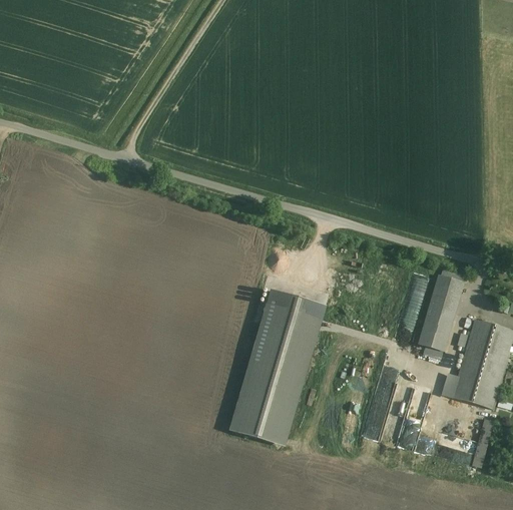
[(462,282),(438,275),(418,343),(442,350),(462,282)]
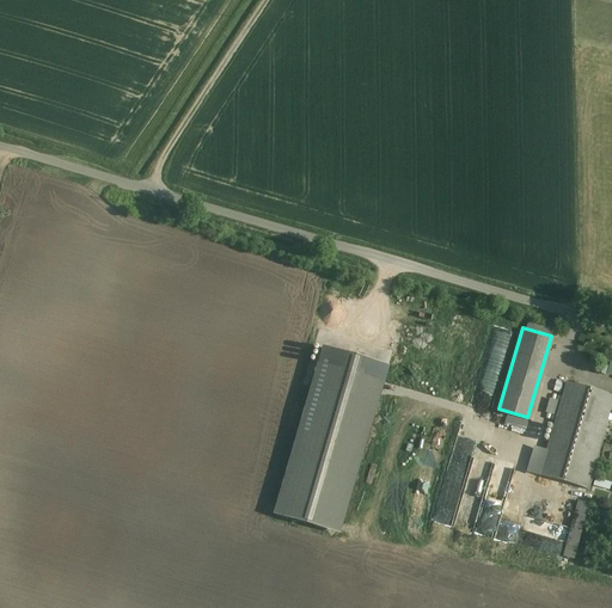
[(323,345),(299,428),(313,431),(337,350),(337,349),(323,345)]
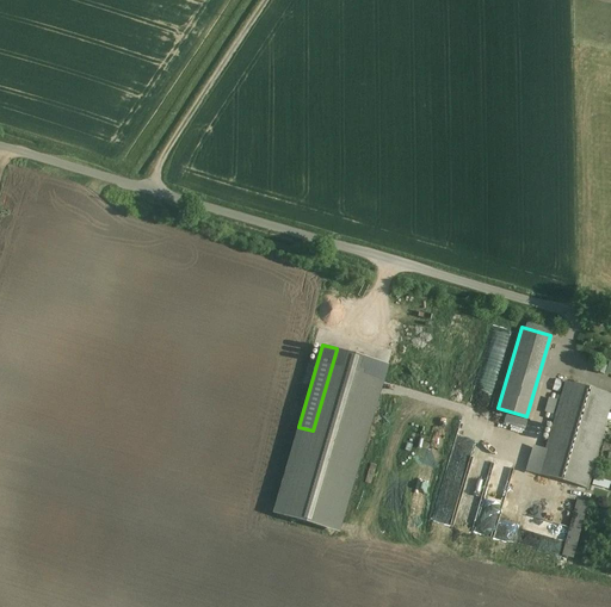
[(337,350),(313,431),(298,427),(297,428),(298,428),(275,511),(338,530),(386,364),(337,350)]
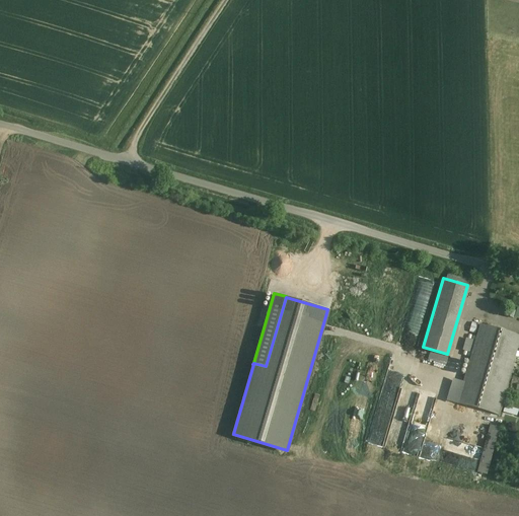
[(514,309),(508,307),(506,313),(512,315),(514,309)]
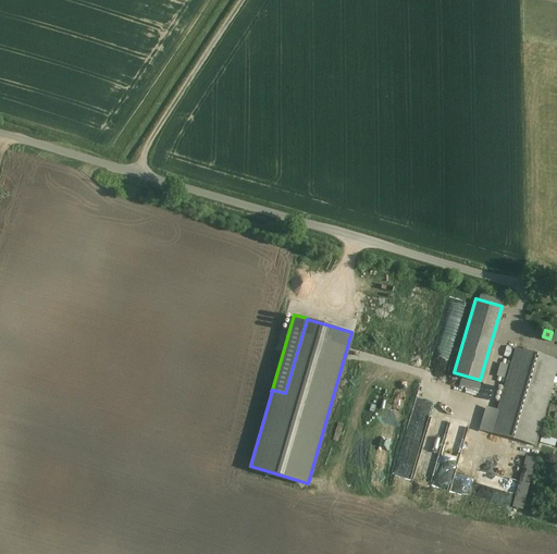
[(556,358),(515,346),(491,431),(533,443),(555,369),(556,360),(556,358)]
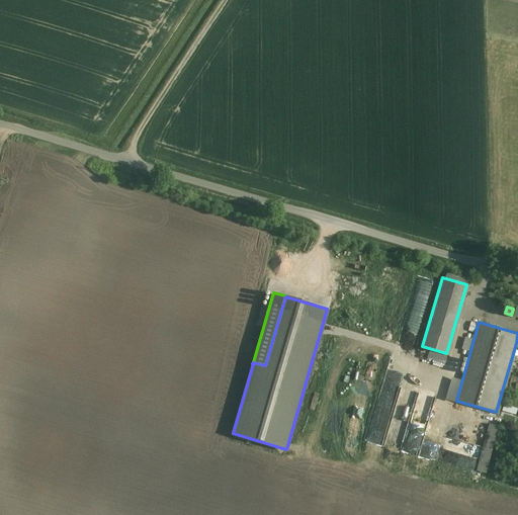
[(430,415),(420,448),(431,451),(441,418),(430,415)]
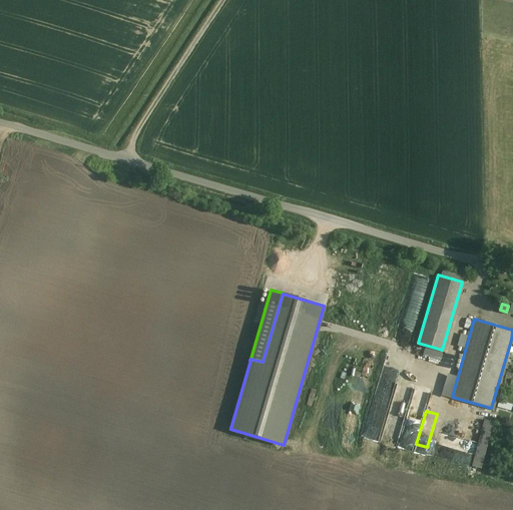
[(495,421),(485,418),(471,464),(481,467),(495,421)]
